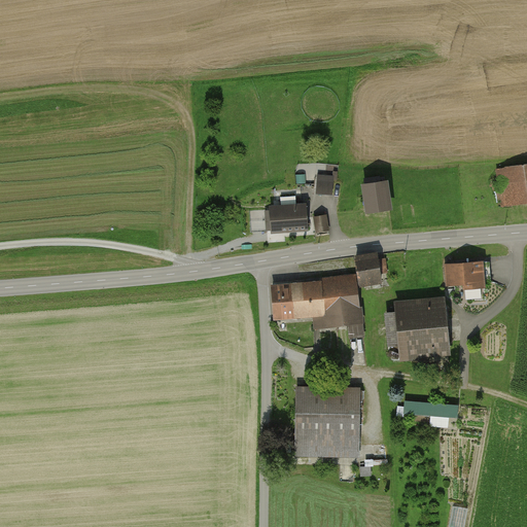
[(526,166),(498,171),(503,209),(526,205),(526,166)]
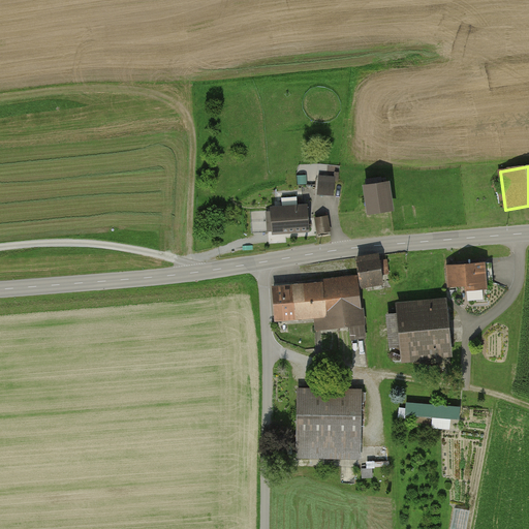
[(313,219),(311,197),(334,198),(335,179),(317,178),(317,184),(297,183),(297,193),(289,194),(291,213),(277,215),(280,243),(315,239),(315,237),(329,236),(327,218),(313,219)]
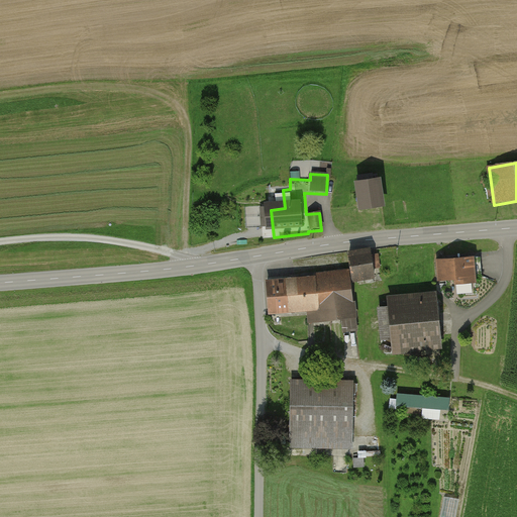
[(383,209),(378,178),(349,183),(354,213),(383,209)]
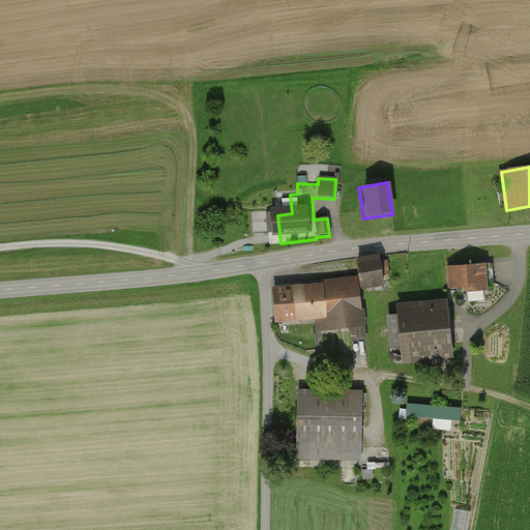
[(429,209),(419,210),(420,223),(430,222),(429,209)]
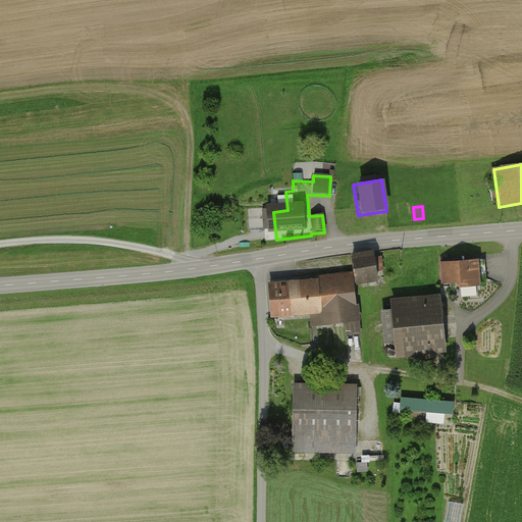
[(373,259),(372,254),(349,259),(355,288),(378,282),(376,273),(384,272),(381,258),(373,259)]
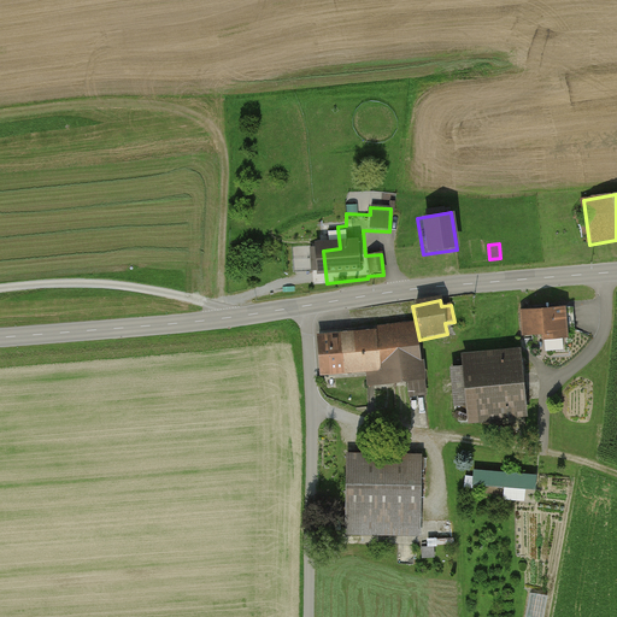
[(519,311),(522,339),(558,336),(556,309),(519,311)]
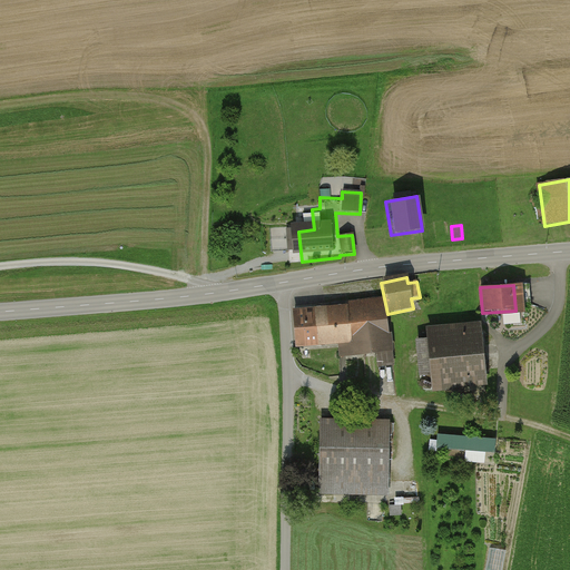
[(295,349),(338,345),(340,359),(374,353),(376,369),(394,366),(390,334),(385,334),(381,300),(333,305),(333,307),(293,310),(295,349)]
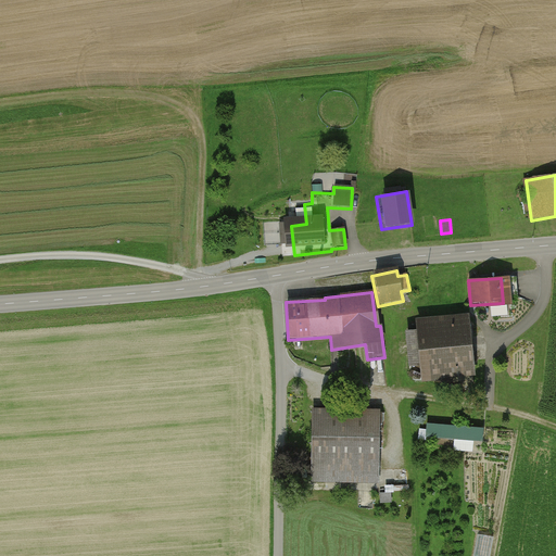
[(418,368),(420,383),(474,376),(472,364),(477,363),(475,350),(470,350),(465,315),(412,323),(413,332),(404,333),(409,370),(418,368)]
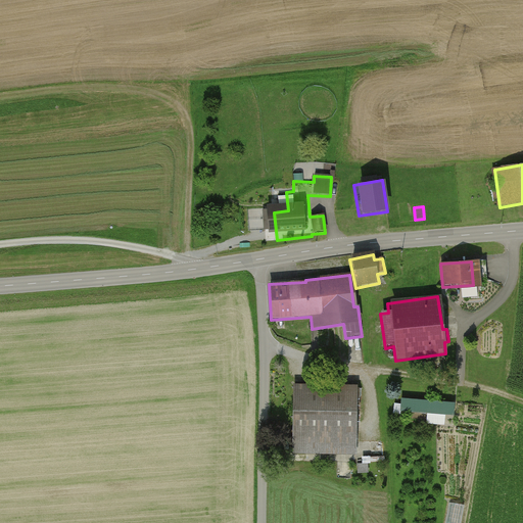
[(292,385),(290,455),(354,457),(357,386),(292,385)]
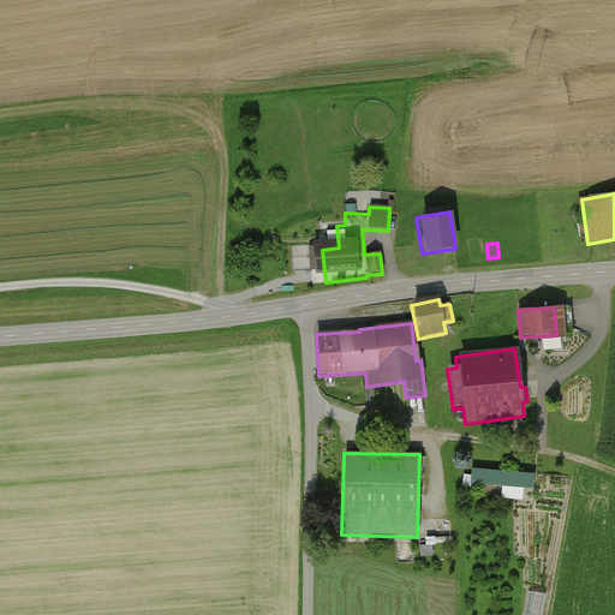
[(533,473),(471,470),(471,476),(464,476),(463,488),(471,489),(471,485),(501,487),(501,500),(523,501),(524,488),(532,489),(533,473)]
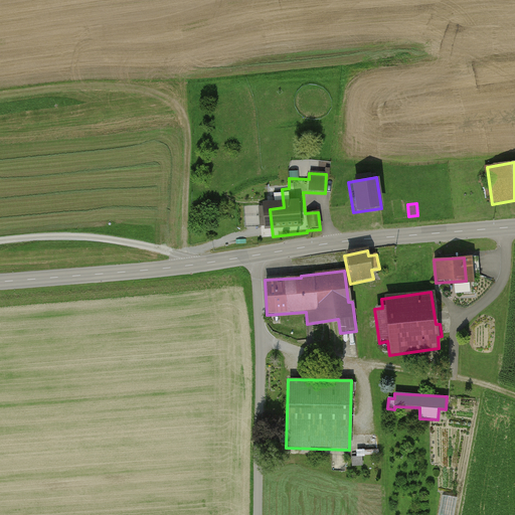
[(363,458),(352,459),(352,467),(375,466),(374,457),(379,456),(378,450),(362,451),(363,458)]
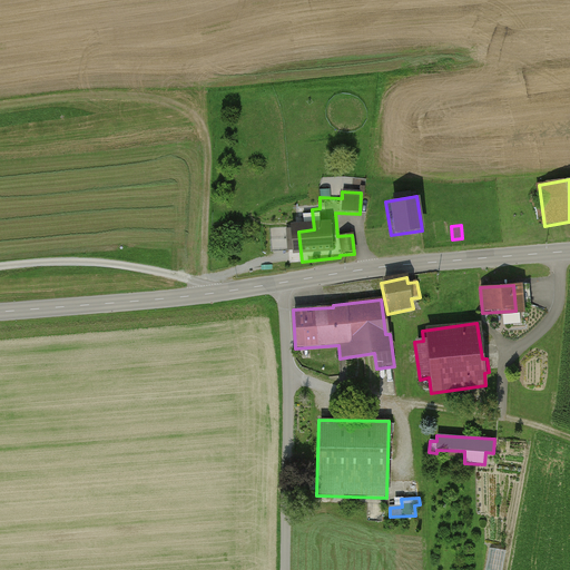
[(483,552),(484,569),(500,569),(500,551),(483,552)]
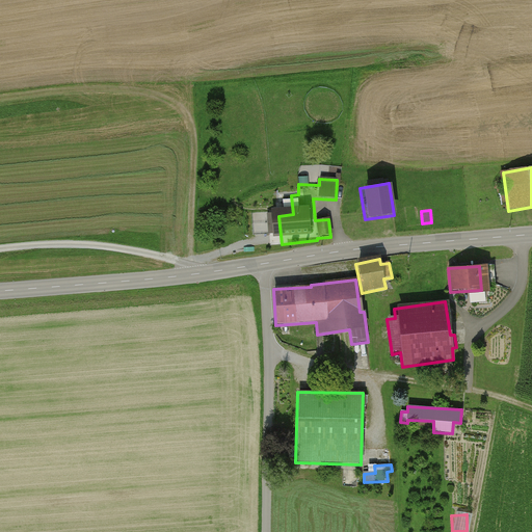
All buildings are outlined.
